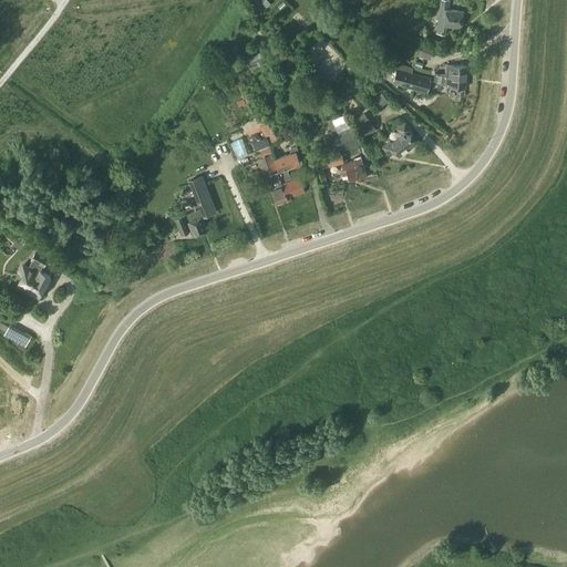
[(436,33),(445,34),(446,26),(461,28),(463,12),(450,10),(450,0),(440,0),(440,9),(436,33)]
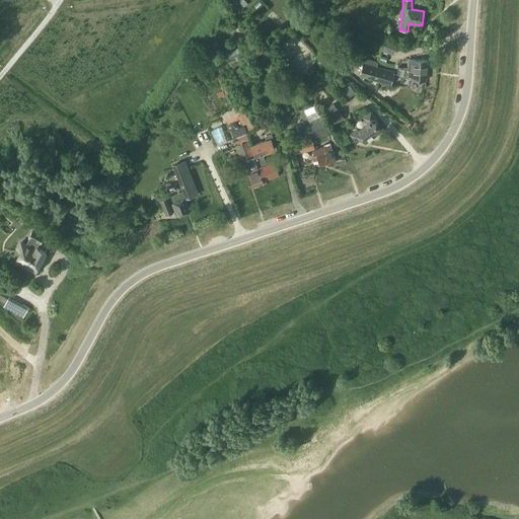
[(209,47),(214,56),(219,53),(214,44),(209,47)]
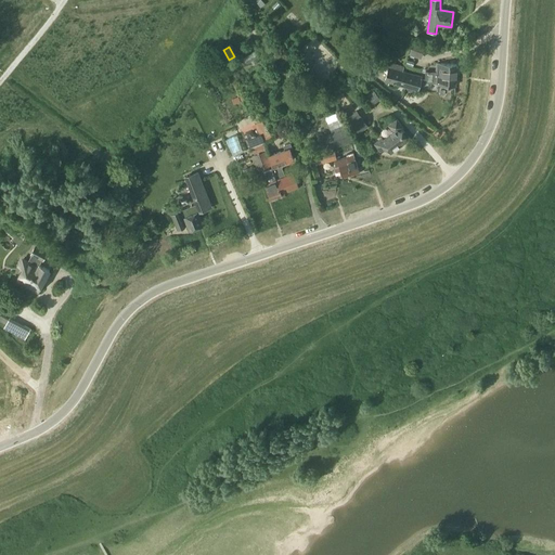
[(389,67),(385,81),(418,91),(421,82),(422,79),(422,77),(402,71),(403,67),(390,63),(389,67)]
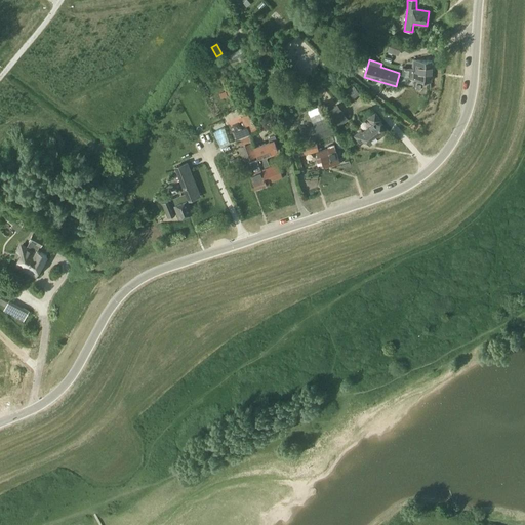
[(399,75),(398,78),(411,79),(411,80),(416,80),(432,81),(433,62),(415,59),(413,59),(412,68),(402,68),(402,75),(399,75)]
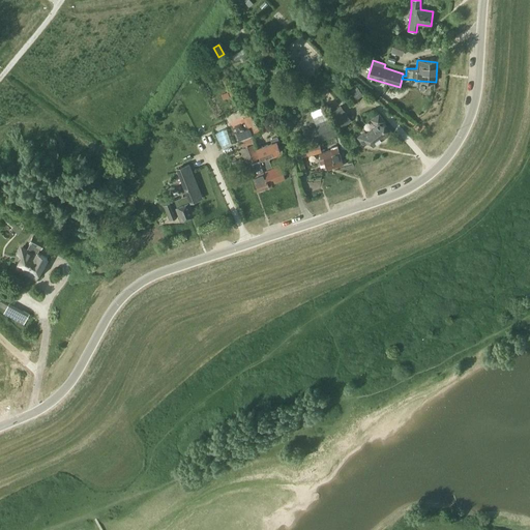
[(348,87),(351,91),(358,99),(363,94),(357,87),(353,83),(348,87)]
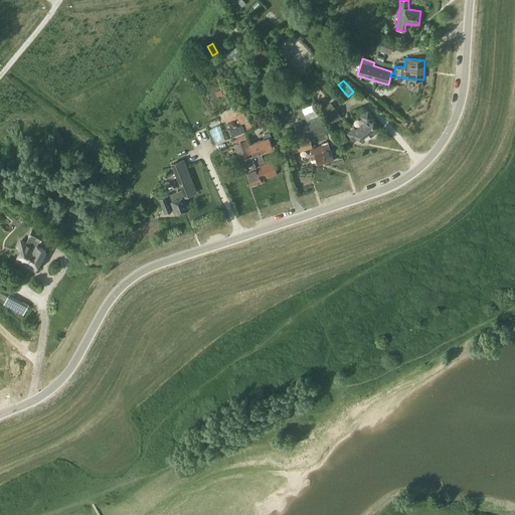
[(334,109),(326,116),(333,125),(342,118),(334,109)]
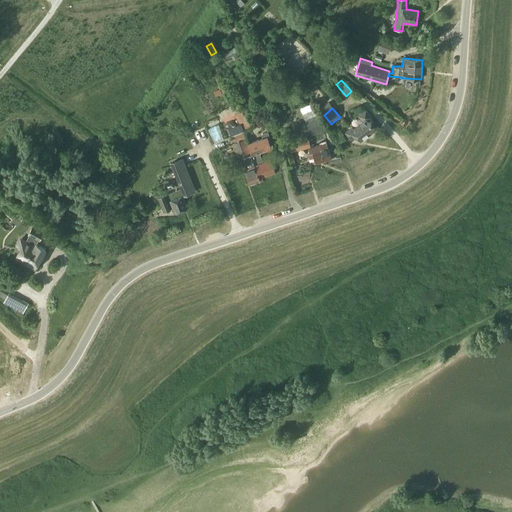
[(360,141),(374,129),(366,119),(370,116),(364,109),(357,115),(362,121),(353,128),(352,127),(345,133),(351,139),(354,136),(355,135),(360,141)]
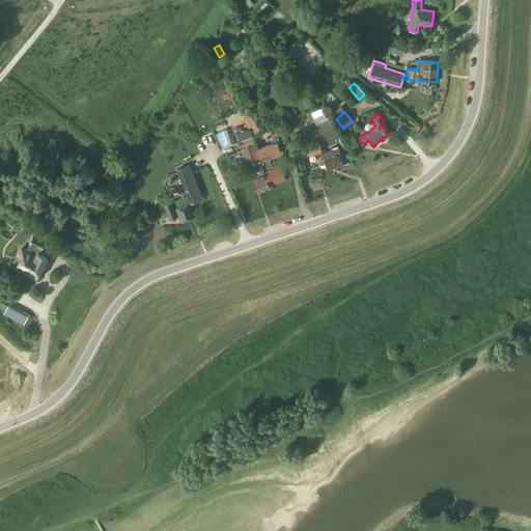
[(241,123),(242,127),(244,126),(240,117),(229,122),(232,129),(241,123)]
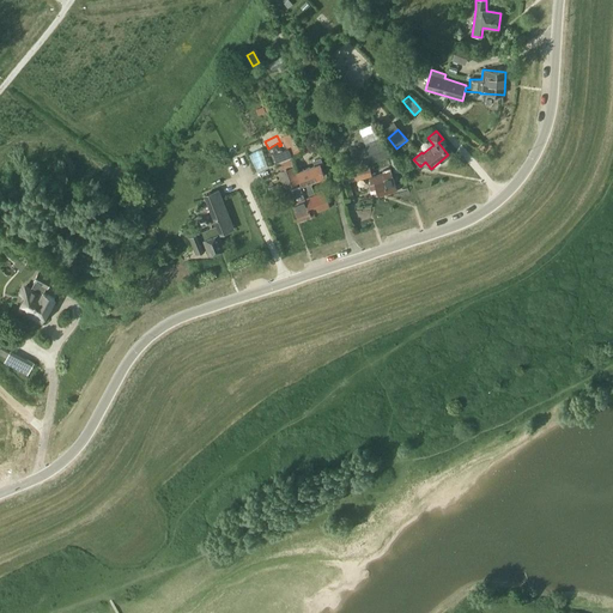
[(384,140),(357,150),(363,167),(390,156),(384,140)]
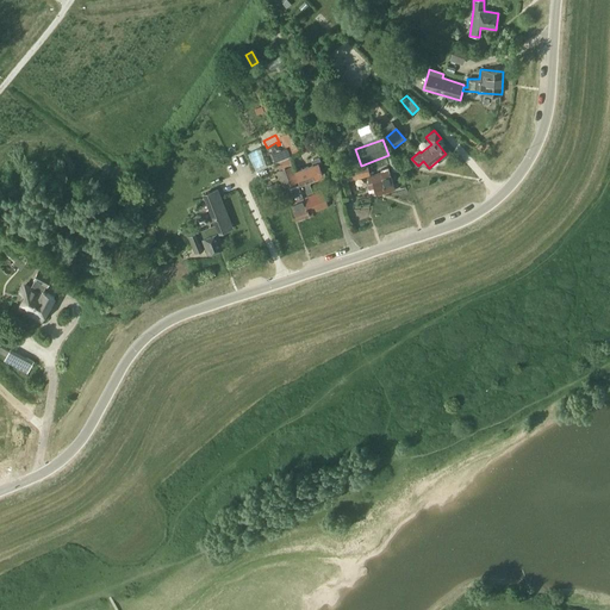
[(285,147),(288,154),(297,148),(293,142),(285,147)]
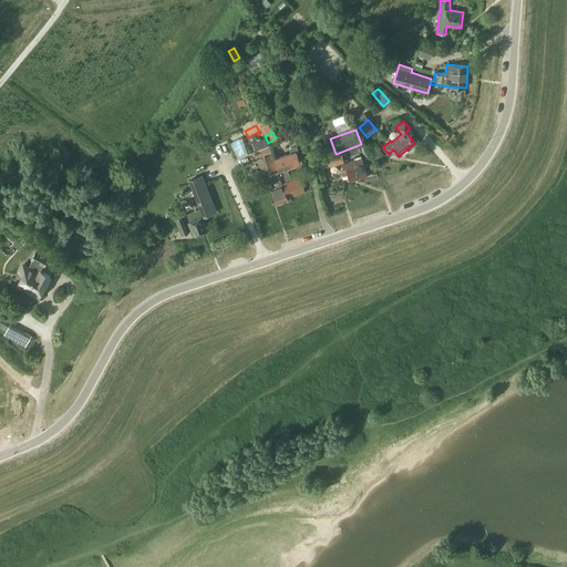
[(266,173),(269,175),(272,183),(269,184),(276,204),(289,199),(288,198),(289,197),(276,161),(274,161),(268,145),(257,150),(259,157),(258,158),(264,174),(266,173)]
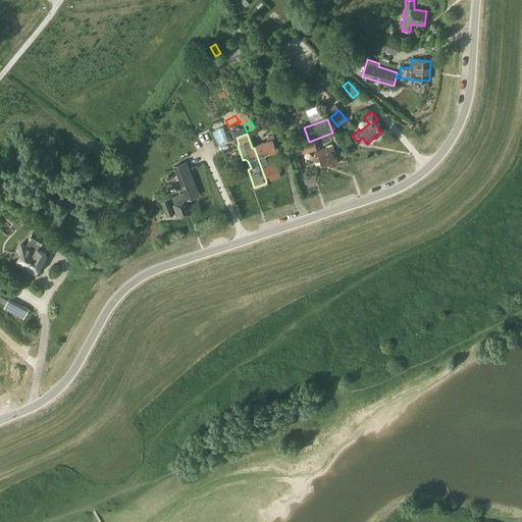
[(268,143),(254,148),(266,181),(280,176),(276,163),(268,166),(264,155),(276,150),(273,142),(274,142),(275,140),(273,136),(271,135),(267,136),(266,138),(268,143)]
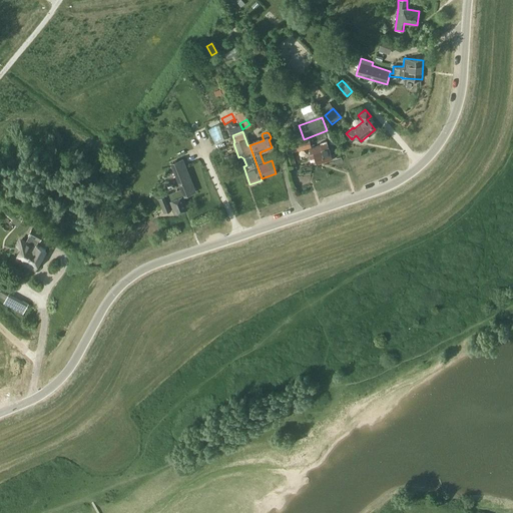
[(291,144),(284,145),(285,152),(284,153),(288,167),(289,167),(296,165),(293,152),(310,148),(311,147),(310,139),(291,144)]
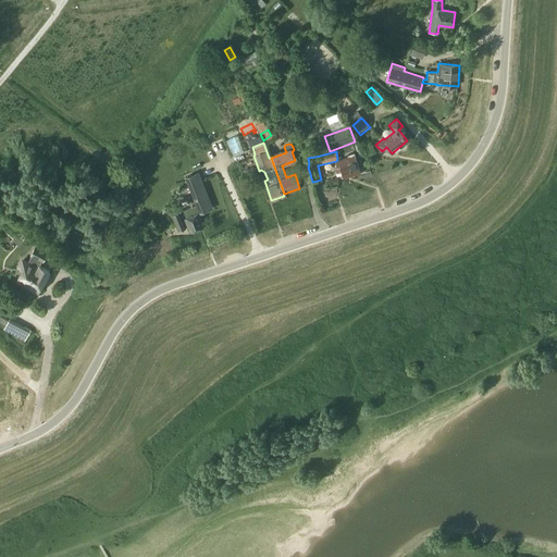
[(337,165),(334,166),(336,172),(342,171),(344,178),(345,177),(361,173),(357,161),(355,152),(348,155),(348,158),(337,160),(336,161),(337,165)]
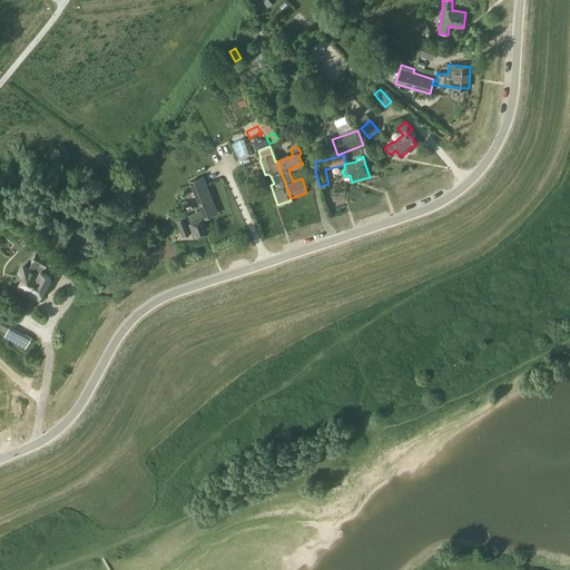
[(196,213),(177,219),(178,225),(183,236),(193,233),(195,238),(208,233),(203,218),(218,213),(206,184),(193,188),(200,210),(196,213)]
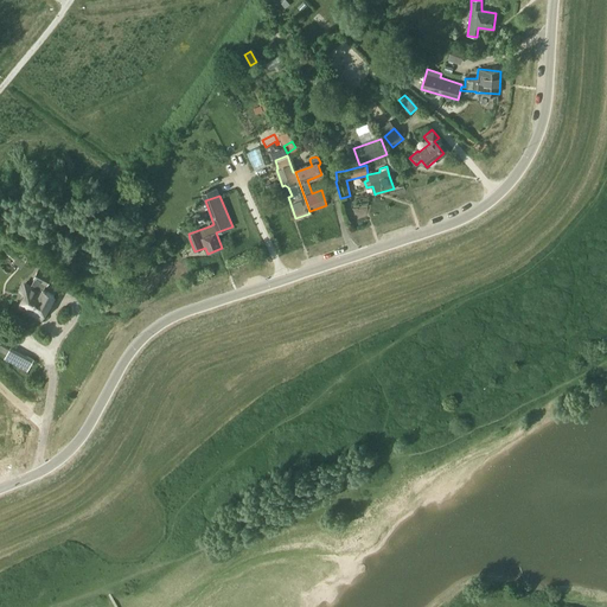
[(46,285),(51,276),(38,269),(33,278),(34,279),(31,286),(25,283),(30,287),(19,307),(42,319),(55,295),(43,289),(46,285)]
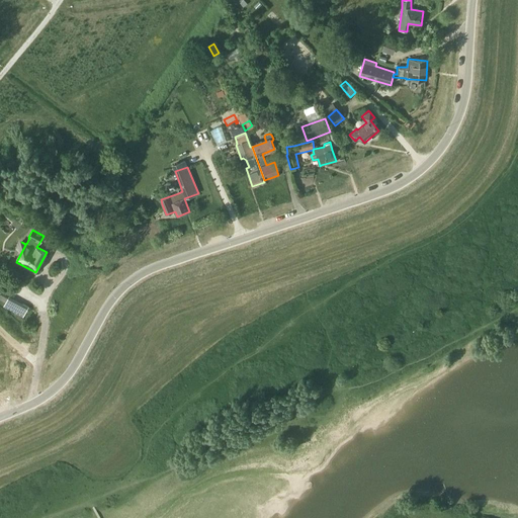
[(20,305),(16,313),(23,317),(27,309),(20,305)]
